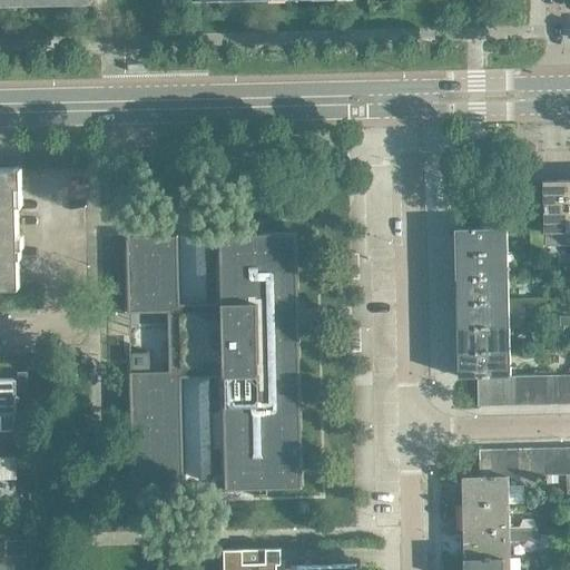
[(0,286),(21,286),(18,176),(18,167),(0,166),(0,286)]
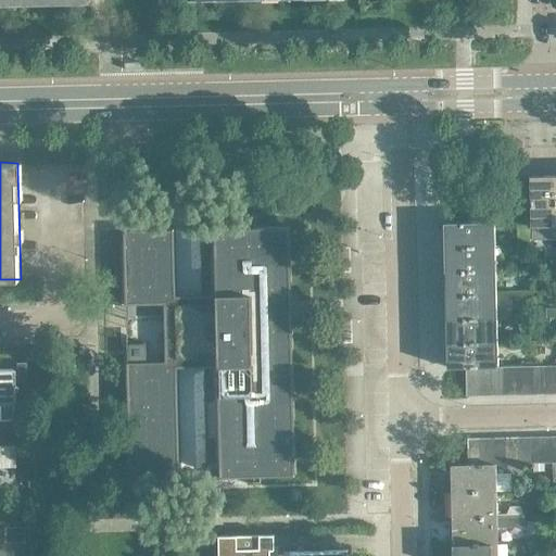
[(555,190),(555,179),(546,179),(545,176),(530,176),(532,226),(555,225),(555,190)]
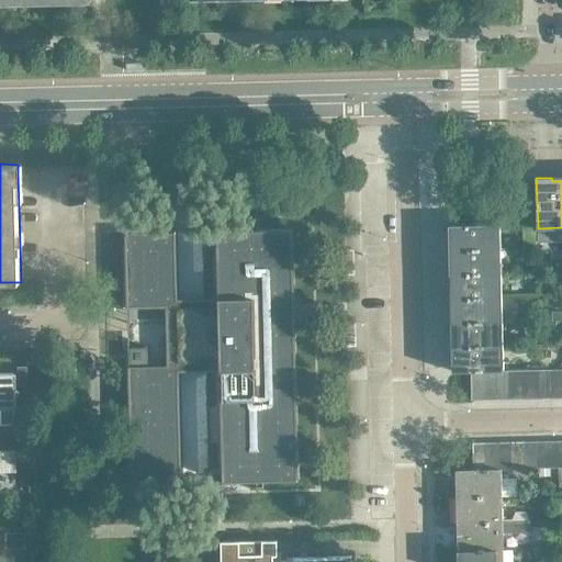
[(497,249),(497,237),(501,237),(501,224),(453,225),(453,237),(450,237),(450,251),(453,251),(453,250),(497,249)]
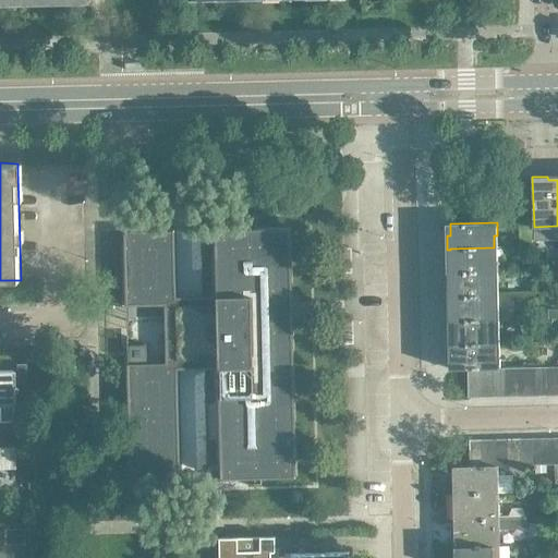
[(295,477),(292,322),(290,228),(217,229),(218,298),(176,299),(174,230),(125,231),(128,305),(168,304),(169,363),(129,364),(131,481),(180,480),(178,368),(220,367),(222,478),(295,477)]
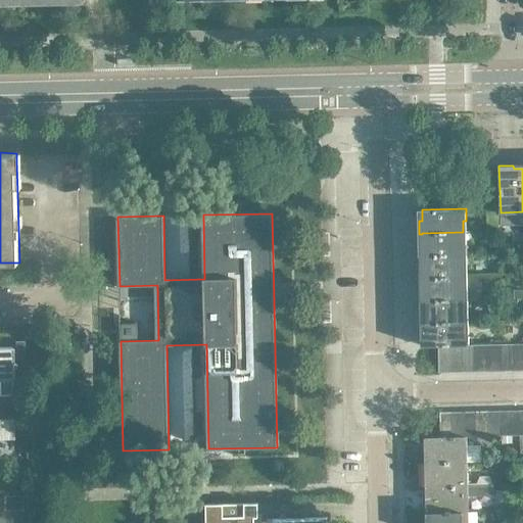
[(467,254),(466,232),(463,232),(422,233),(422,234),(422,243),(419,243),(420,256),(423,256),(423,255),(467,254)]
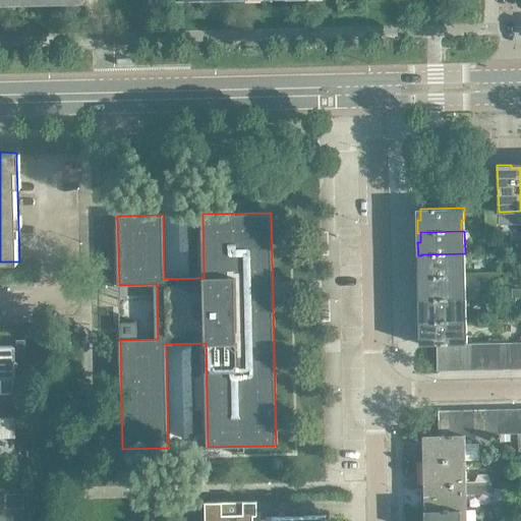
[(462,276),(462,265),(465,265),(465,253),(421,254),(421,255),(421,265),(418,265),(418,278),(421,278),(421,277),(462,276)]
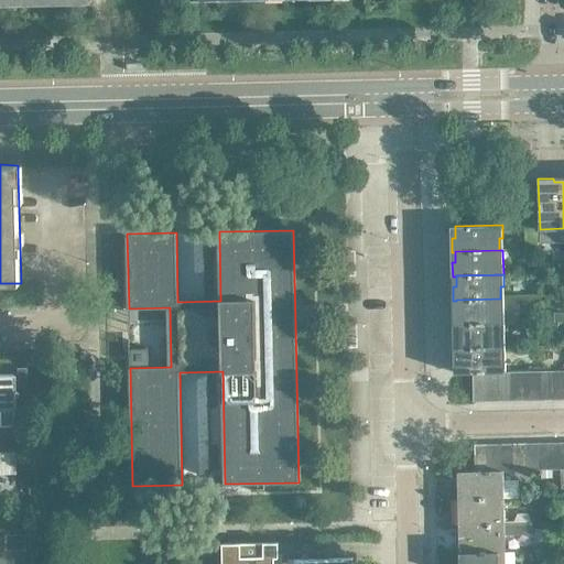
[(501,323),(500,311),(505,311),(503,299),(500,299),(456,300),(456,301),(456,311),(453,311),(454,325),(457,325),(457,324),(501,323)]
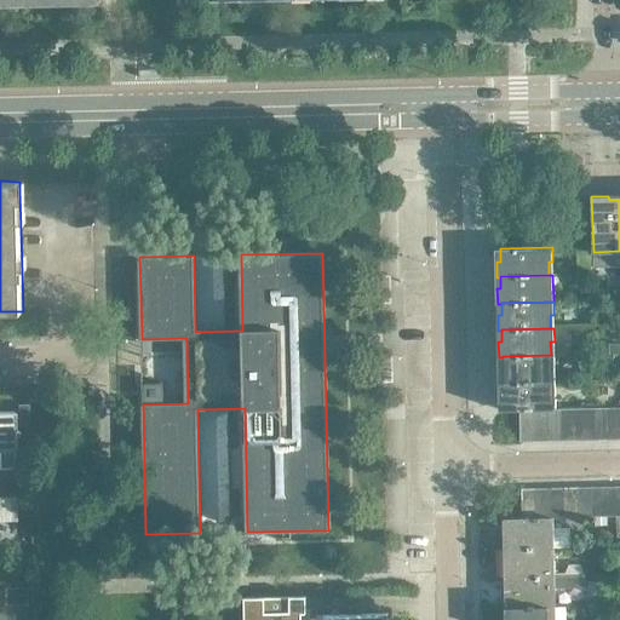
[(551,382),(551,368),(555,368),(555,355),(551,355),(503,356),(503,357),(503,368),(499,368),(499,384),(503,384),(503,383),(551,382)]
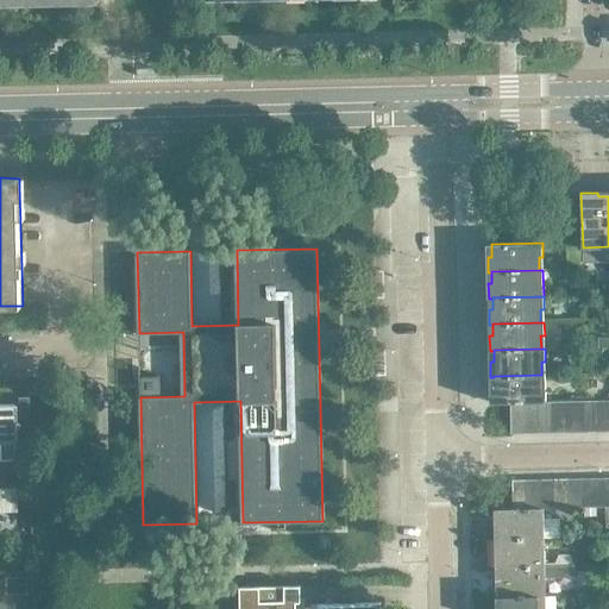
[(542,402),(541,388),(546,388),(545,375),(541,375),(494,376),(494,377),(495,388),(490,388),(491,403),(510,403),(526,402),(540,402),(542,402)]
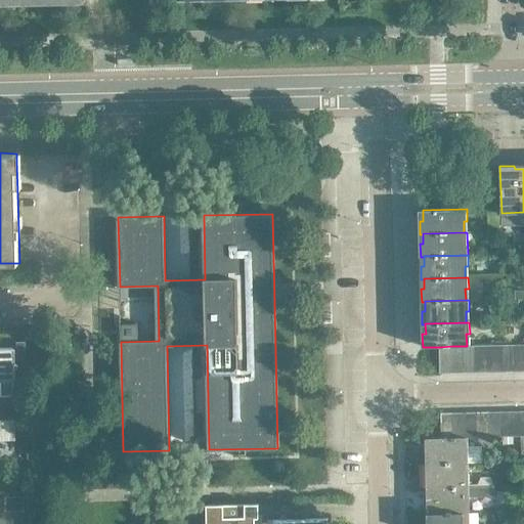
[(138,340),(138,324),(121,324),(121,341),(138,340)]
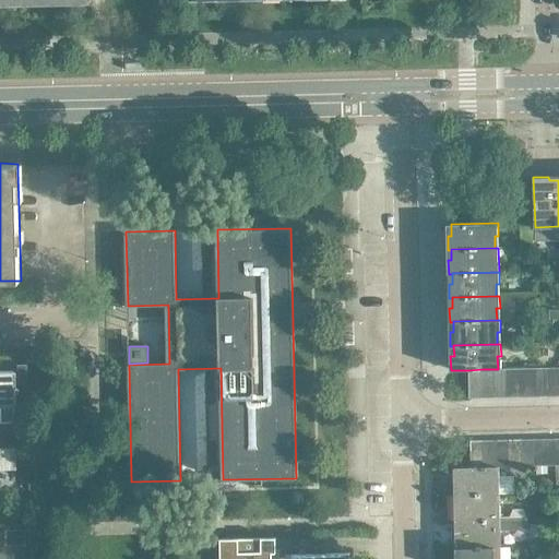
[(25,383),(25,366),(15,366),(15,383),(25,383)]
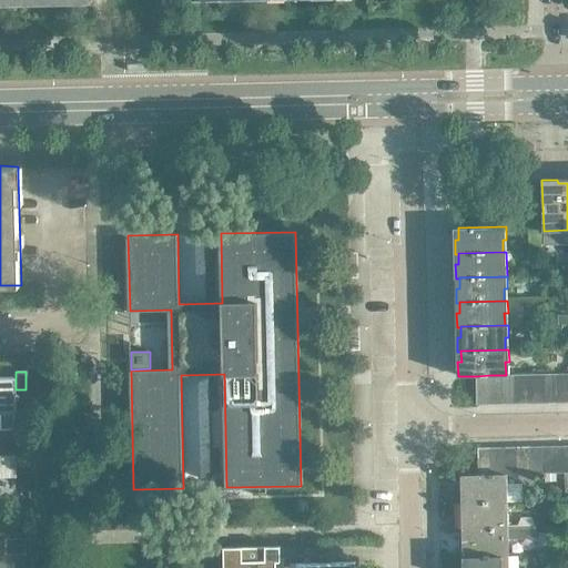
[(567,402),(567,373),(557,374),(557,403),(567,402)]
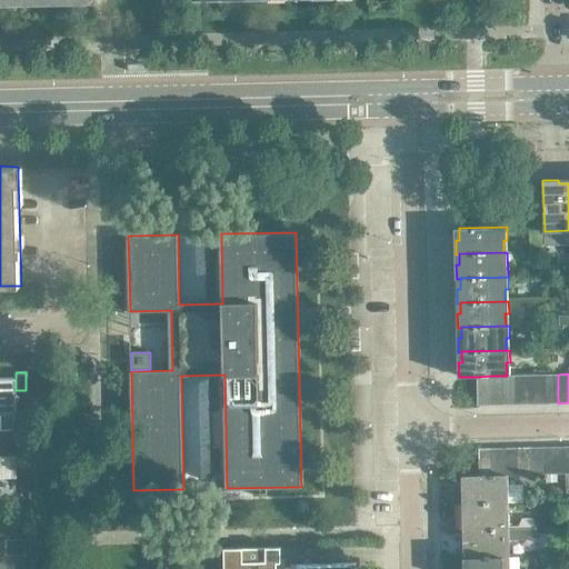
[(545,403),(545,375),(531,376),(531,405),(545,403)]
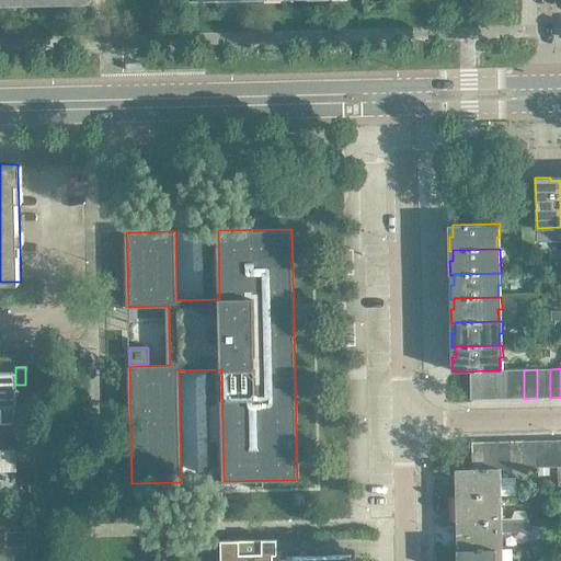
[(550,398),(550,369),(537,369),(537,398),(550,398)]
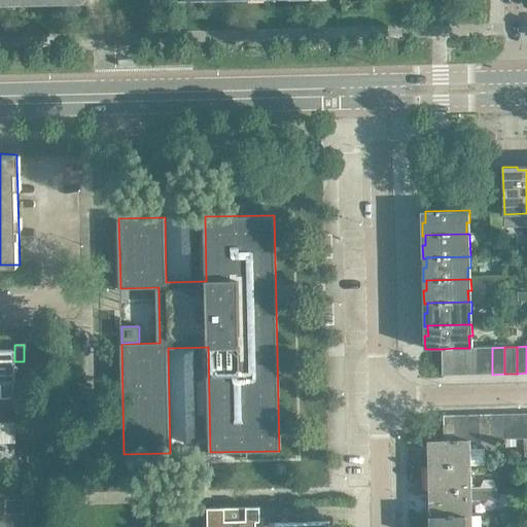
[(455,375),(455,348),(442,349),(443,376),(455,375)]
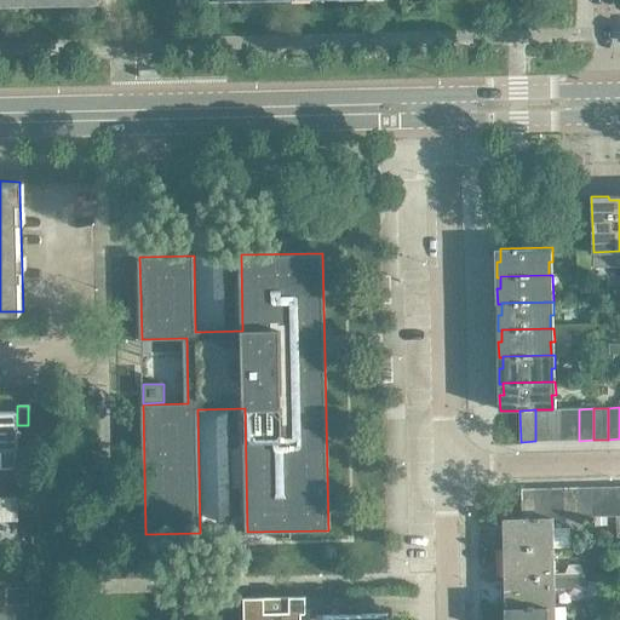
[(550,441),(550,409),(535,409),(535,441),(550,441)]
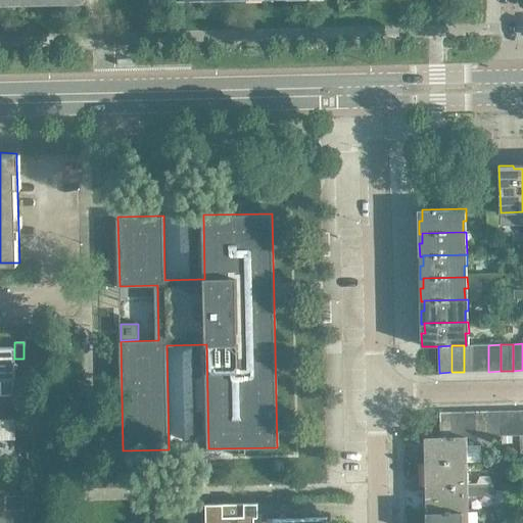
[(476,345),(466,345),(464,345),(464,372),(476,372),(476,345)]
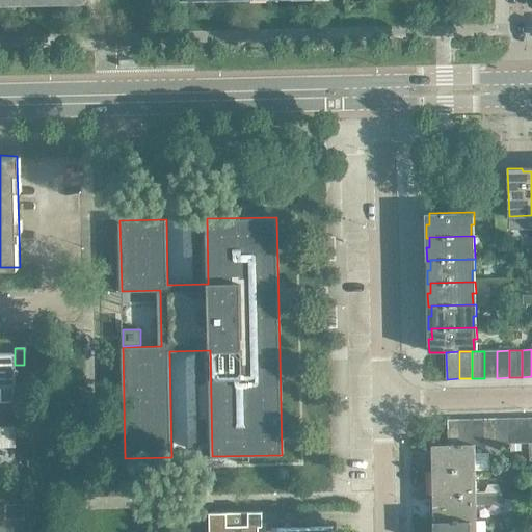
[(497,378),(497,351),(484,351),(484,378),(497,378)]
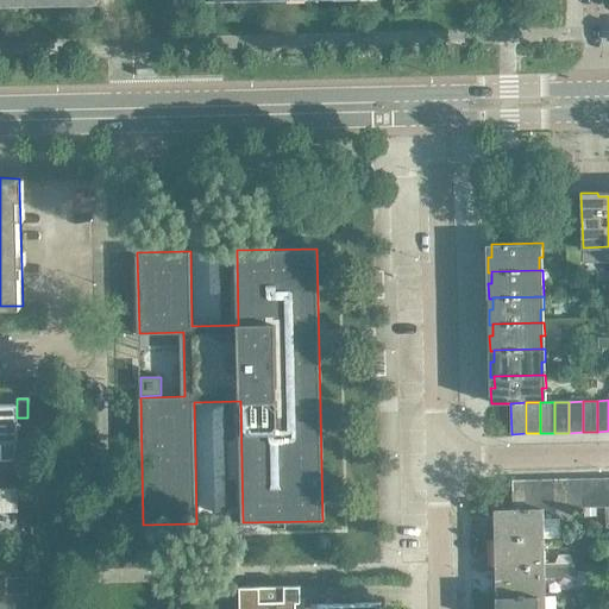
[(0,441),(14,441),(13,406),(0,405),(0,441)]
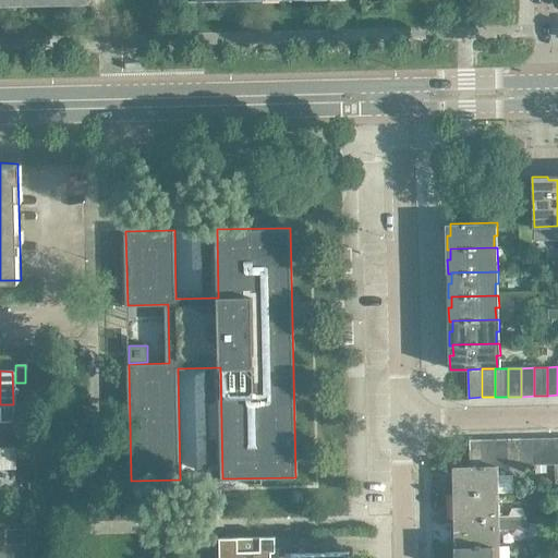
[(521,465),(520,438),(508,439),(508,465),(521,465)]
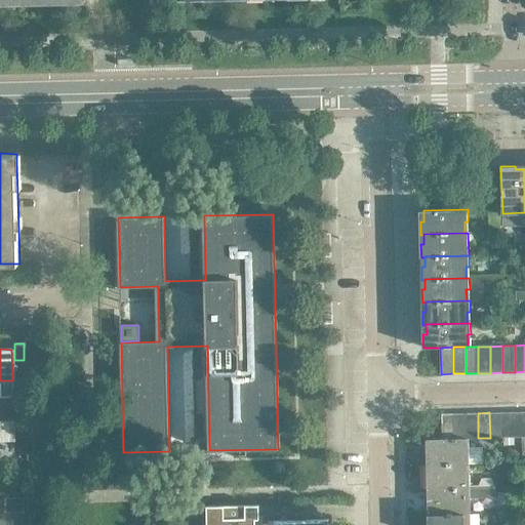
[(501,438),(501,412),(489,412),(490,438),(493,438),(501,438)]
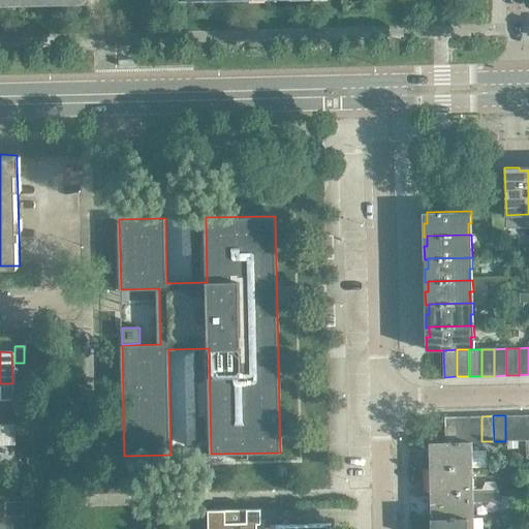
[(518,441),(518,419),(518,415),(505,415),(505,441),(518,441)]
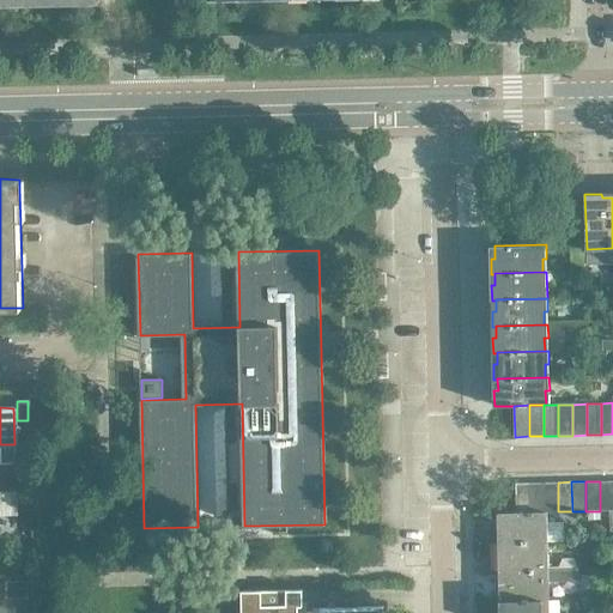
[(530,513),(530,483),(516,484),(516,513),(530,513)]
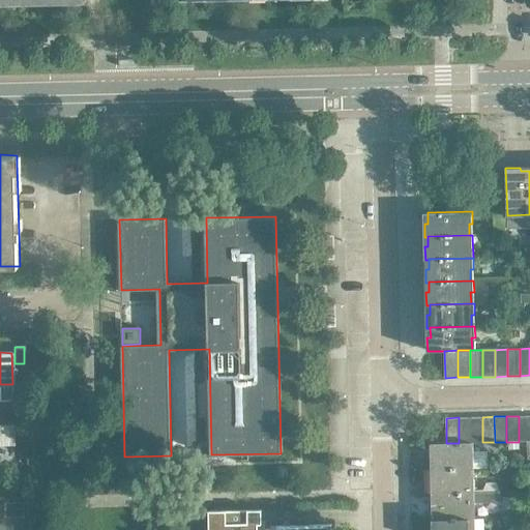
[(471,443),(470,417),(459,417),(459,443),(471,443)]
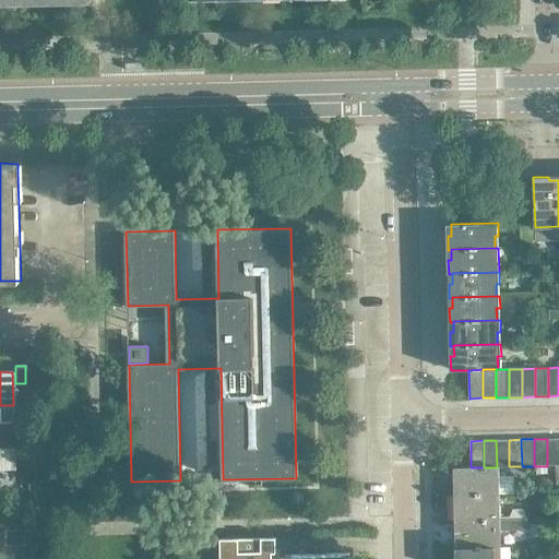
[(509,466),(509,440),(496,440),(497,467),(509,466)]
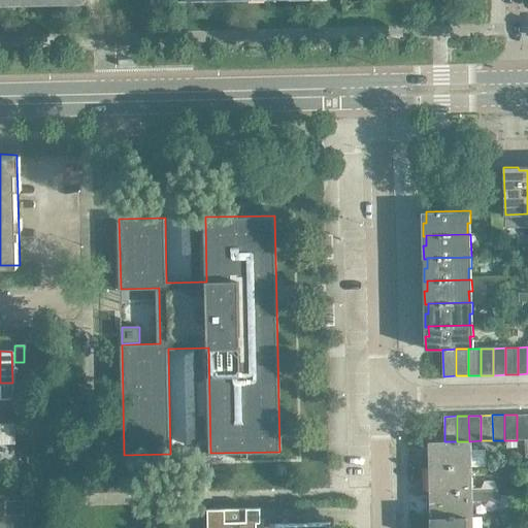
[(471,466),(471,443),(481,443),(484,452),(493,451),(496,443),(496,440),(493,440),(481,440),(469,441),(457,441),(444,441),(429,442),(430,467),(471,466)]
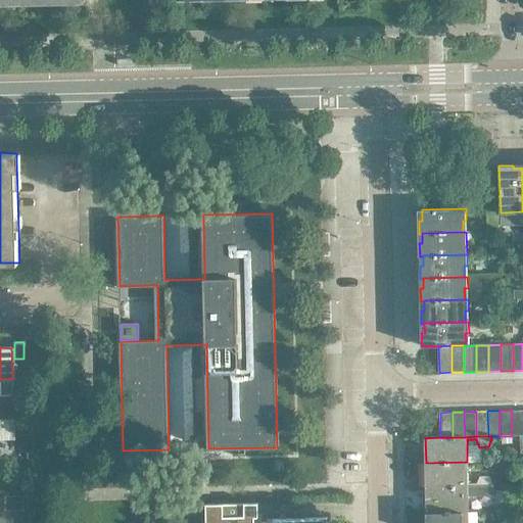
[(468,484),(467,462),(426,463),(426,487),(492,486),(492,484),(489,476),(480,476),(477,484),(468,484)]
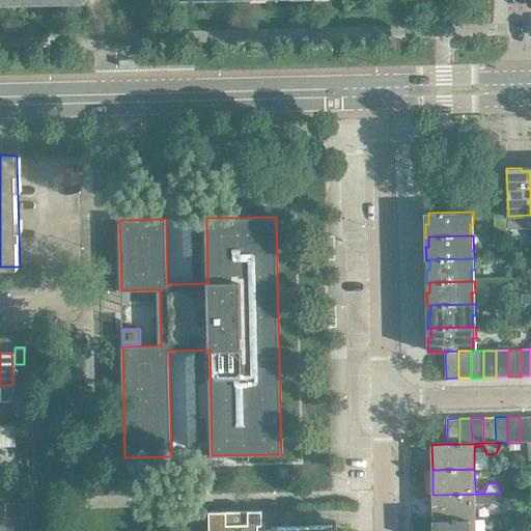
[(475,519),(475,496),(484,496),(488,503),(497,503),(500,496),(500,494),(432,495),(434,520),(475,519)]
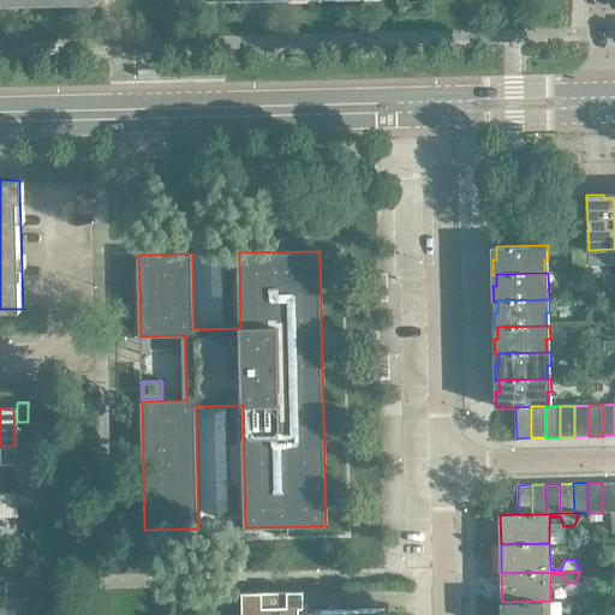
[(299,614),(299,608),(303,608),(303,592),(243,593),(243,614),(299,614)]
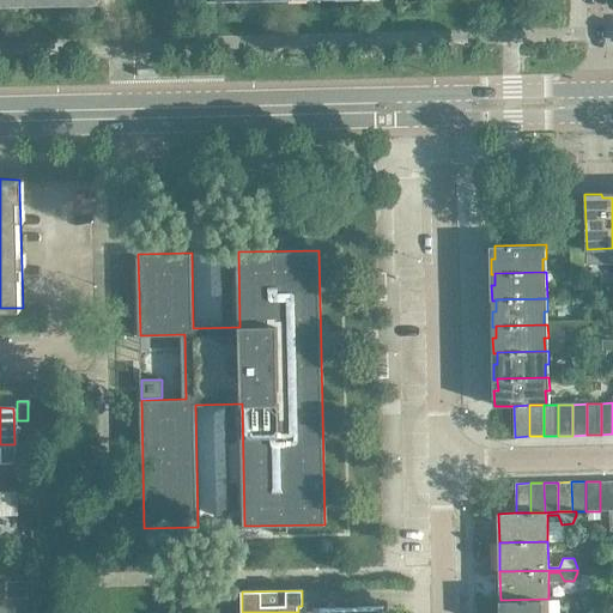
[(548,612),(548,599),(501,600),(501,612),(548,612)]
